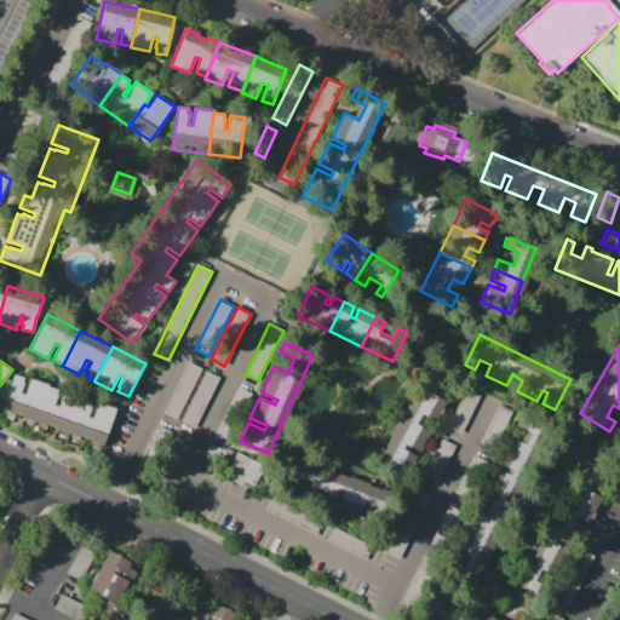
[(189,361),(202,368),(177,420),(162,412),(189,361)]
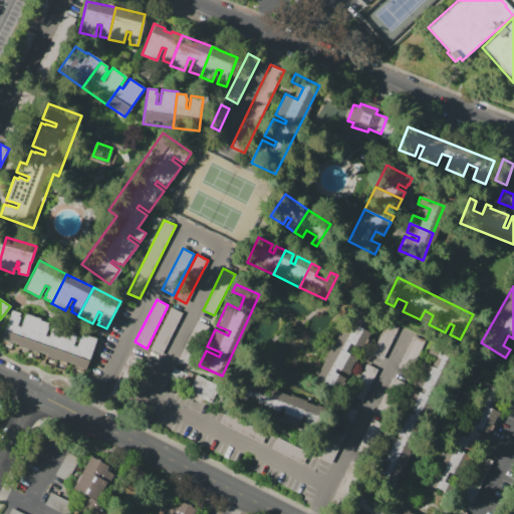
[(370,315),(363,328),(371,332),(361,350),(353,346),(349,354),(357,358),(348,375),(340,370),(338,373),(346,378),(337,397),(311,382),(331,345),(332,345),(353,306),(370,315)]
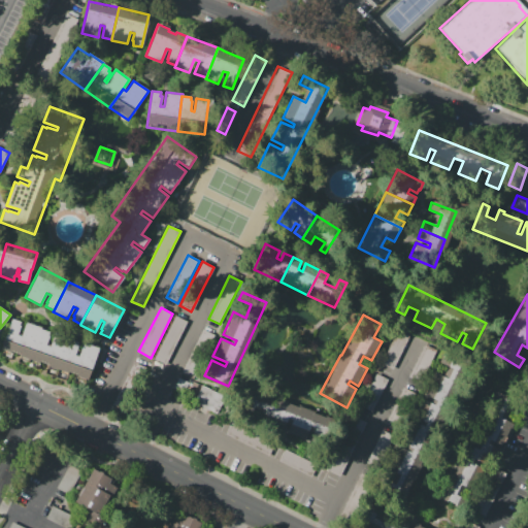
[(175,316),(187,321),(166,365),(154,359),(175,316)]
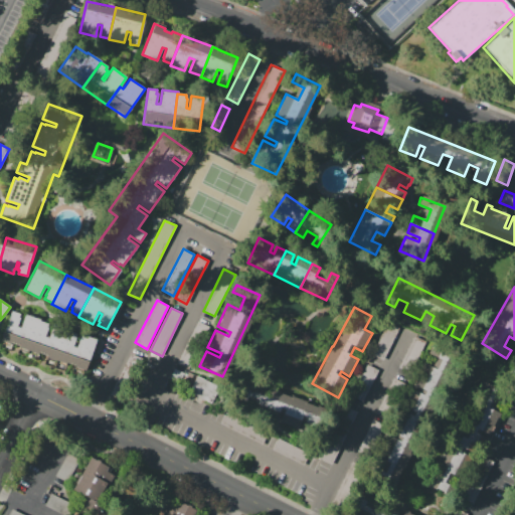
[(39,321),(40,320),(25,315),(20,328),(17,327),(20,317),(19,317),(20,314),(11,311),(5,330),(3,329),(0,337),(0,340),(30,350),(39,321)]
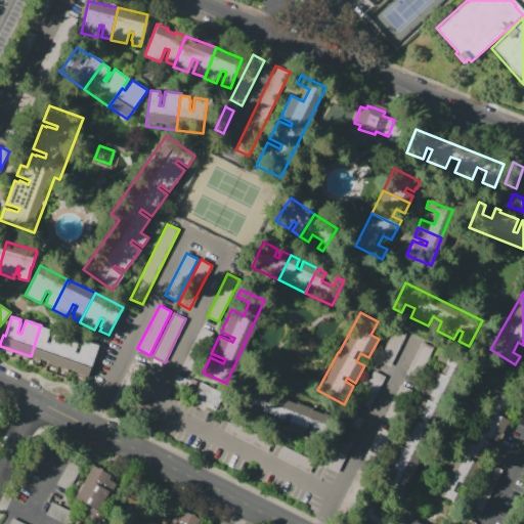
[(71,337),(71,336),(54,330),(49,344),(46,343),(49,334),(48,334),(49,330),(40,326),(31,356),(60,366),(71,337)]
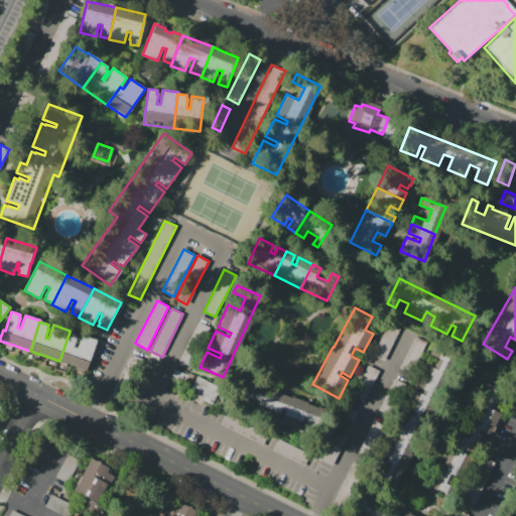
[(176,364),(198,323),(210,328),(188,370),(176,364)]
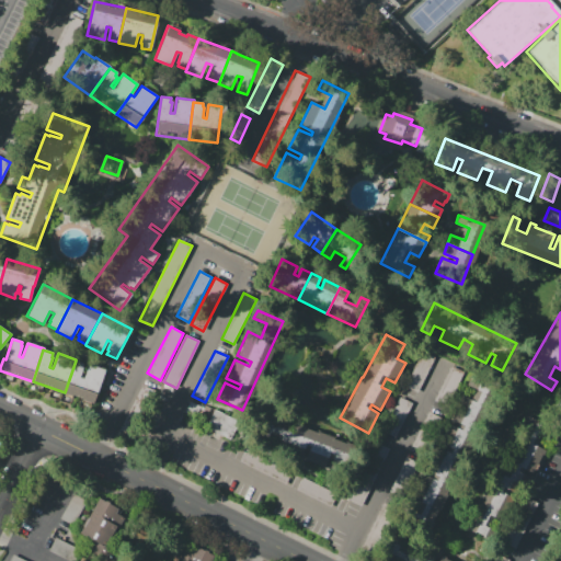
[(435,358),(418,392),(404,386),(422,351),(435,358)]
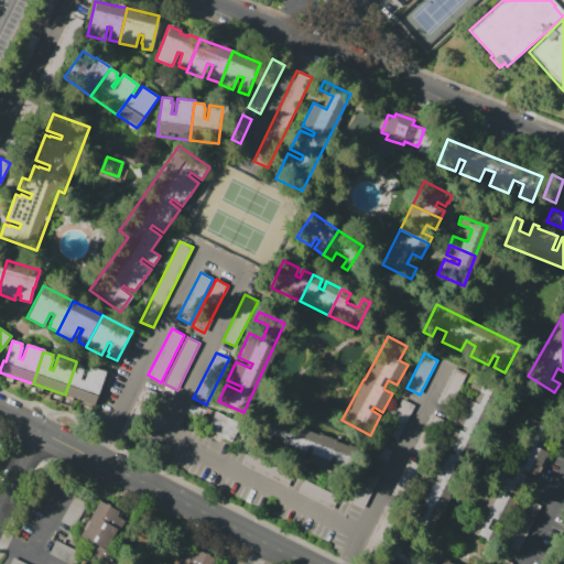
[(65,394),(95,404),(106,372),(89,367),(84,381),(79,380),(85,365),(76,362),(65,394)]
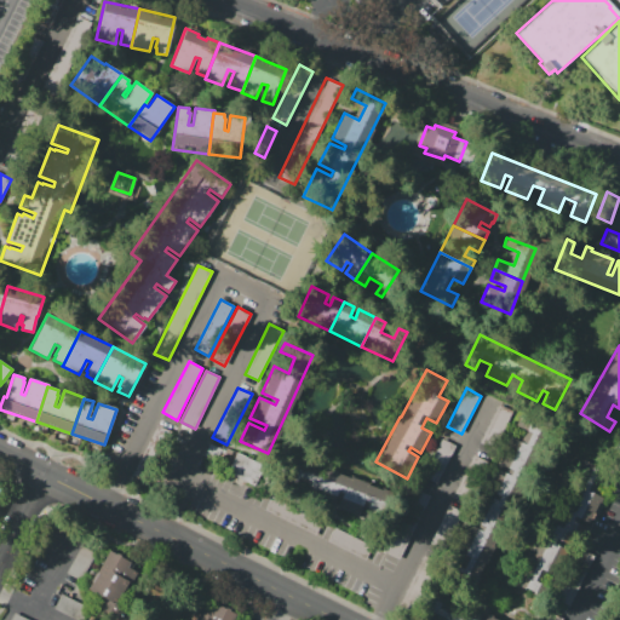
[(498,405),(514,412),(494,449),(480,442),(498,405)]
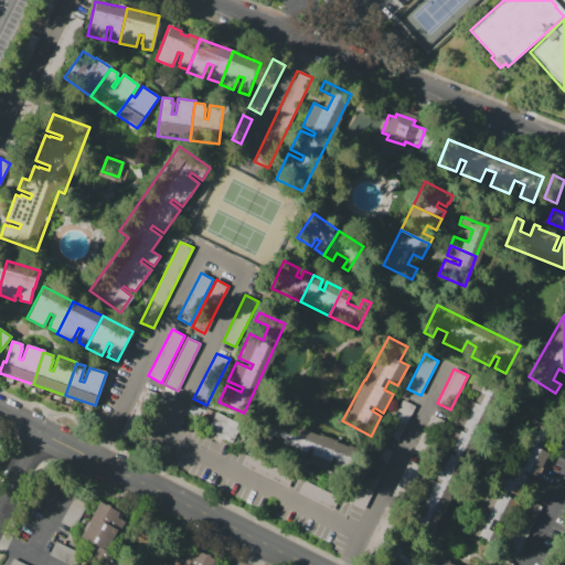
[(402,529),(409,512),(418,516),(423,505),(415,501),(426,478),(435,482),(437,478),(428,473),(440,449),(449,454),(451,450),(441,446),(451,426),(460,430),(462,427),(452,423),(465,398),(475,403),(479,392),(470,387),(475,376),(502,390),(429,542),(402,529)]
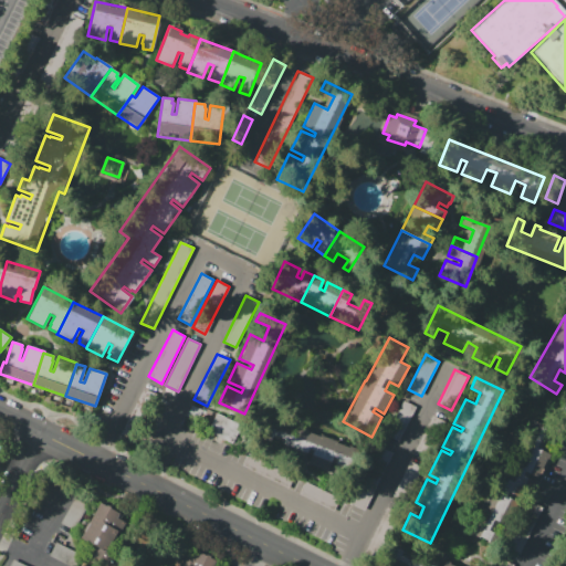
[(404,400),(416,407),(398,442),(385,436),(404,400)]
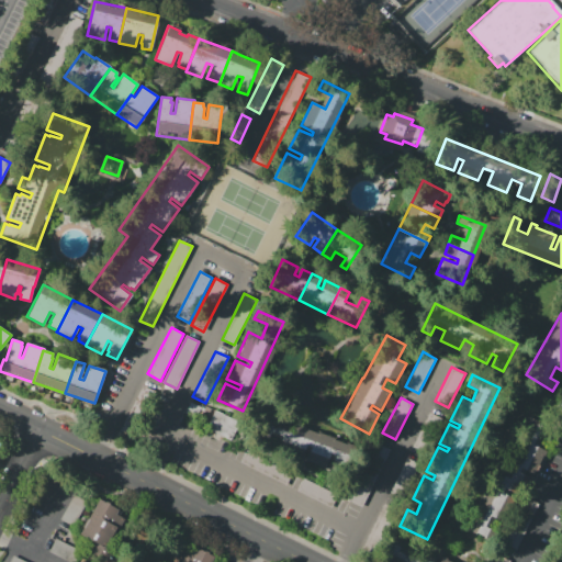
[(215,409),(236,419),(226,438),(205,428),(215,409)]
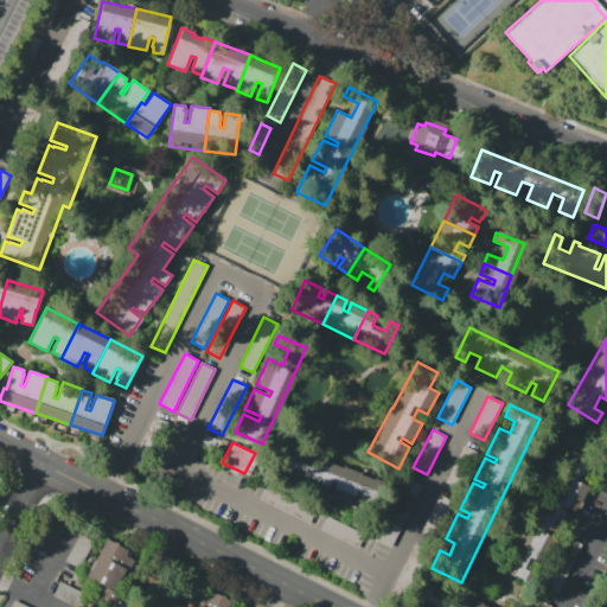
[(291,446),(331,461),(330,462),(343,467),(343,466),(353,470),(352,472),(388,486),(376,515),(356,508),(359,497),(355,496),(351,505),(330,497),(333,487),(328,486),(325,494),(299,485),(302,475),(291,471),(287,480),(278,477),(291,446)]
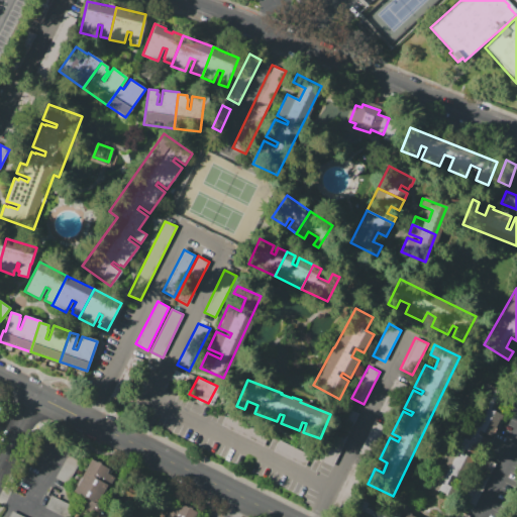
[(396,380),(407,385),(390,419),(379,414),(396,380)]
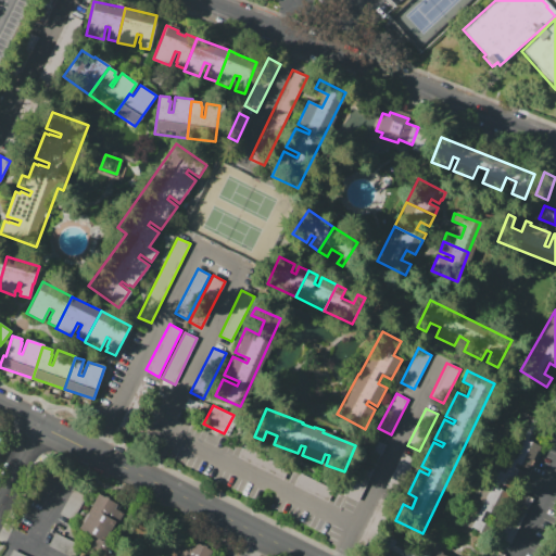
[(483,544),(492,527),(484,523),(489,513),(496,516),(508,493),(501,490),(503,485),(509,489),(514,479),(521,482),(526,474),(518,470),(520,466),(528,469),(540,445),(532,442),(542,419),(520,409),(493,468),(487,465),(456,531),(483,544)]
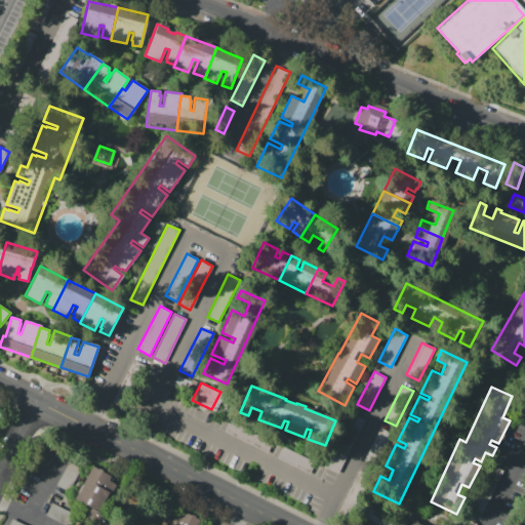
[(338,473),(327,467),(353,414),(364,419),(338,473)]
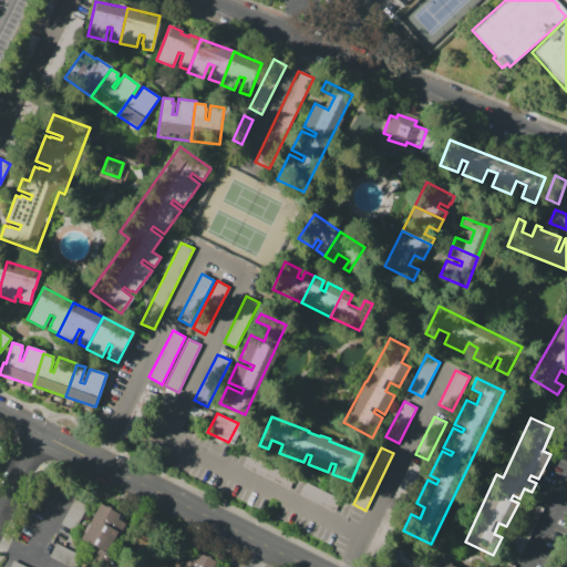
[(410,462),(422,467),(404,506),(392,500),(410,462)]
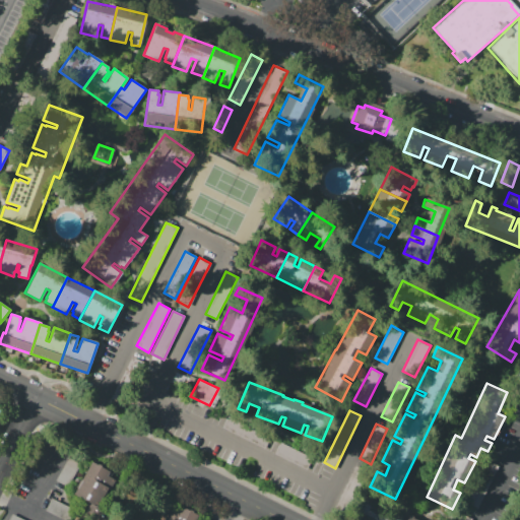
[(55,480),(68,456),(79,463),(66,486),(55,480)]
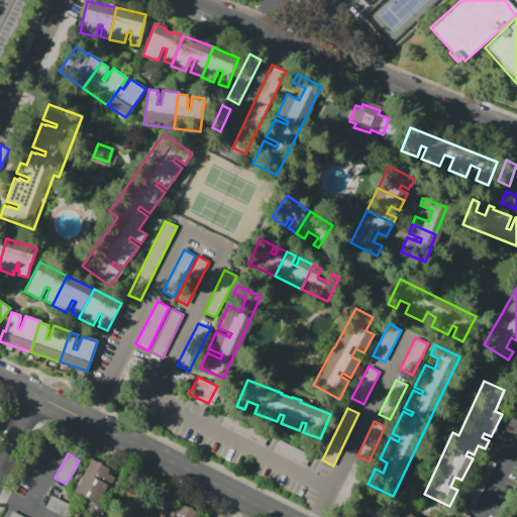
[(112,469),(94,506),(73,495),(92,458),(112,469)]
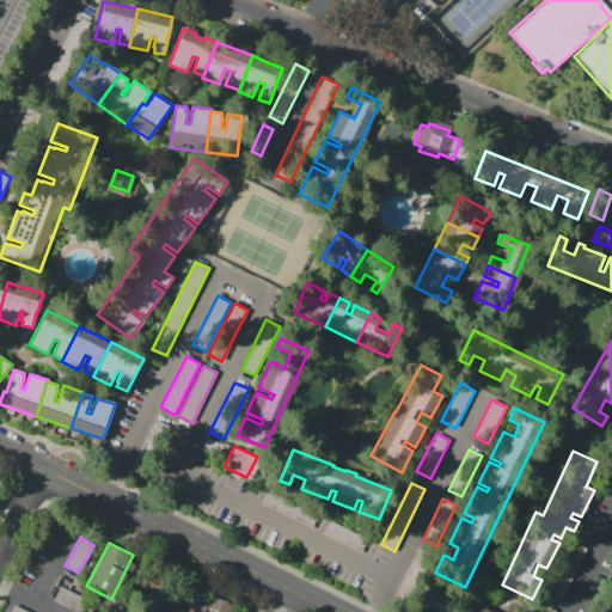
[(562,598),(551,593),(576,543),(586,549),(562,598)]
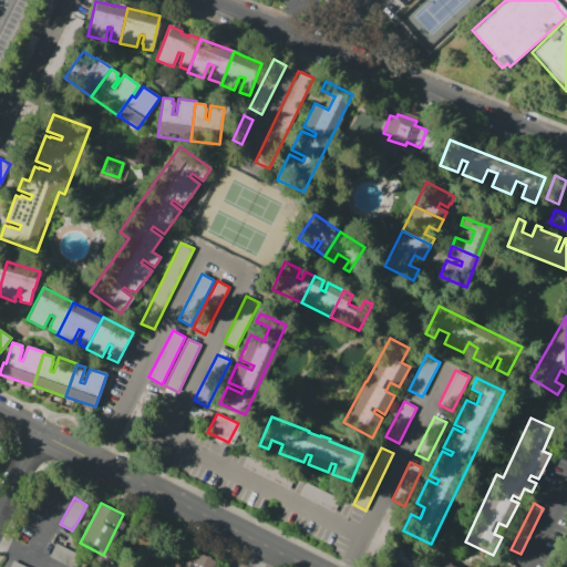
[(71,566),(50,556),(55,544),(80,555),(73,566),(71,566)]
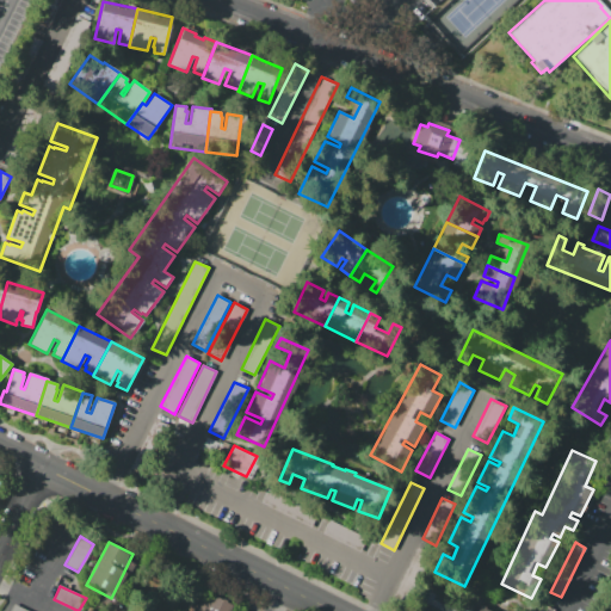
[(233,602),(228,610),(191,610),(204,587),(233,602)]
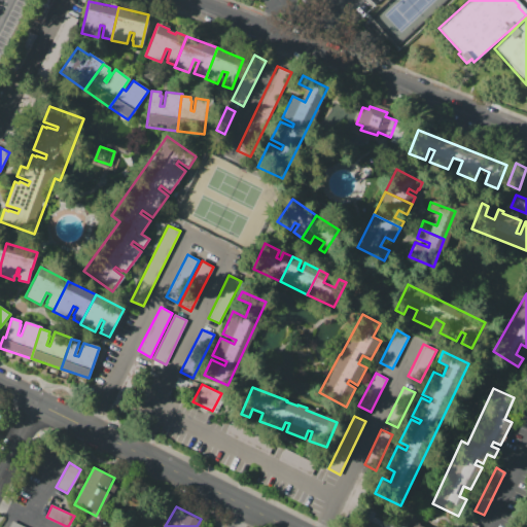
[(117,526),(90,526),(96,516),(117,526)]
